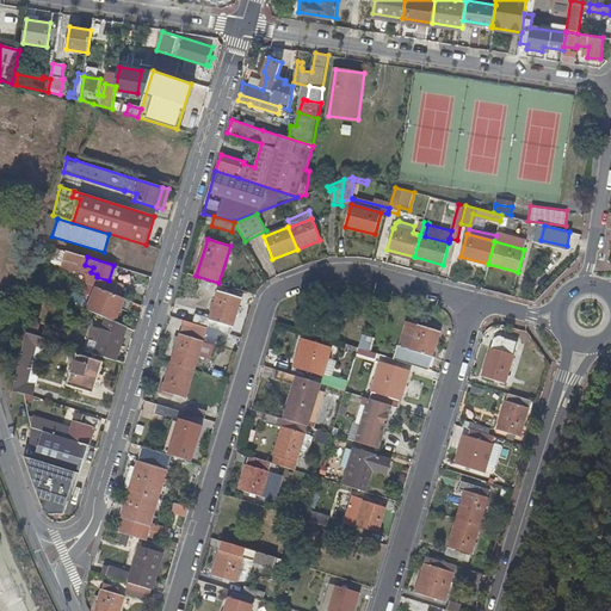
[(124,301),(124,298),(97,288),(96,291),(124,301)]
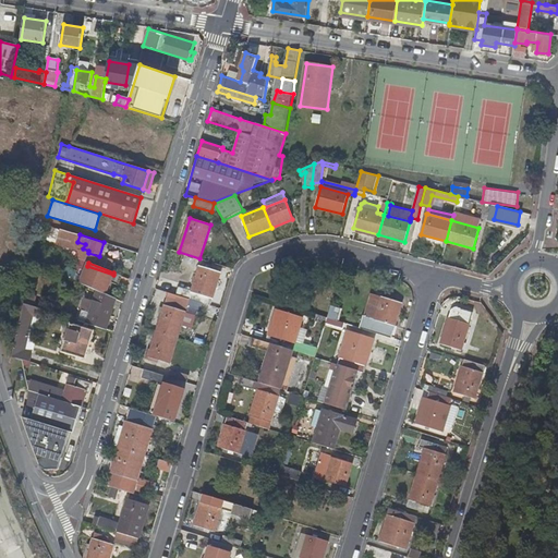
[(110,282),(113,275),(87,266),(81,282),(97,290),(105,294),(110,282)]
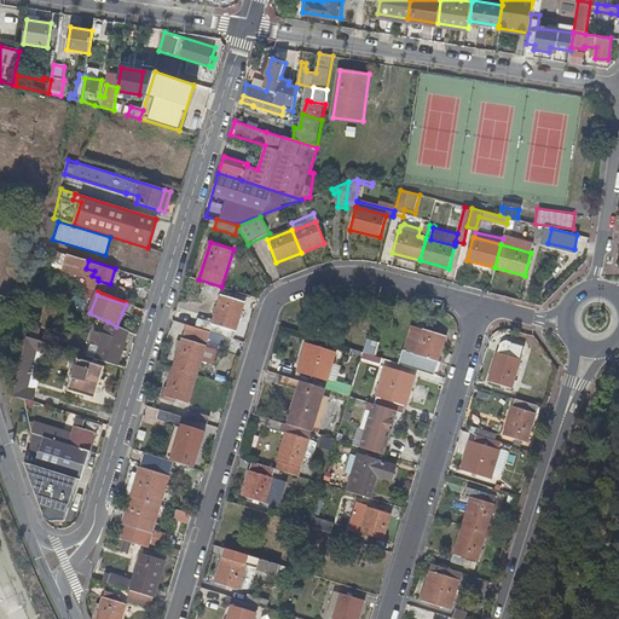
[(200,317),(196,327),(210,331),(233,339),(244,302),(223,295),(214,322),(200,317)]
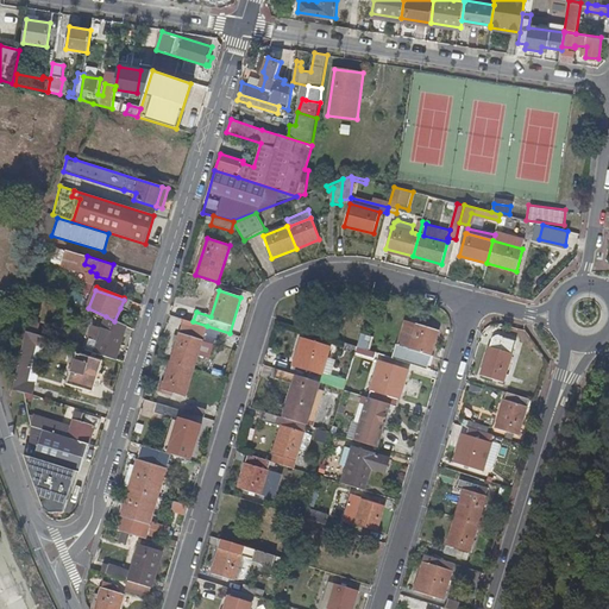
[(130,313),(133,302),(124,300),(120,308),(130,313)]
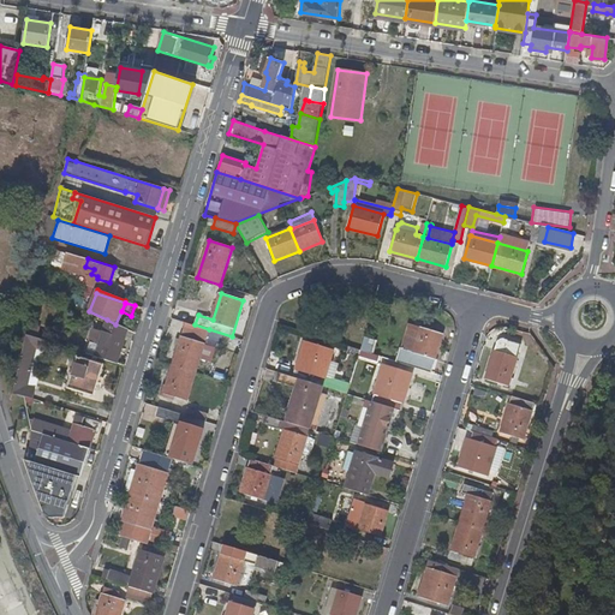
[(117,363),(127,329),(115,324),(107,320),(95,356),(117,363)]
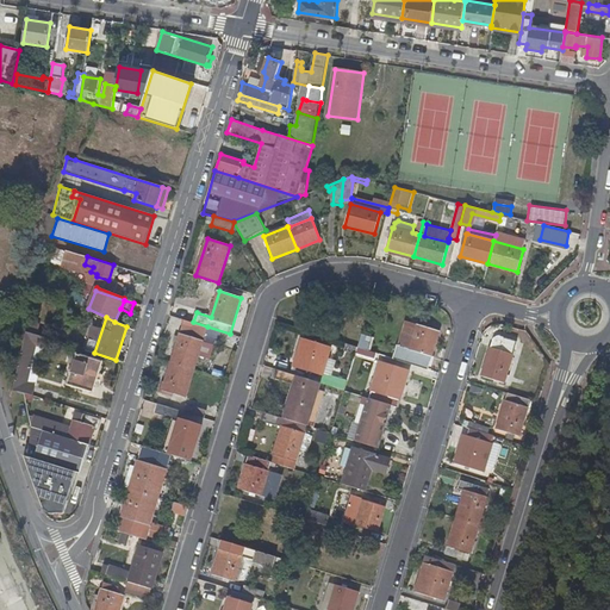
[(205,335),(207,327),(193,322),(185,319),(182,328),(205,335)]
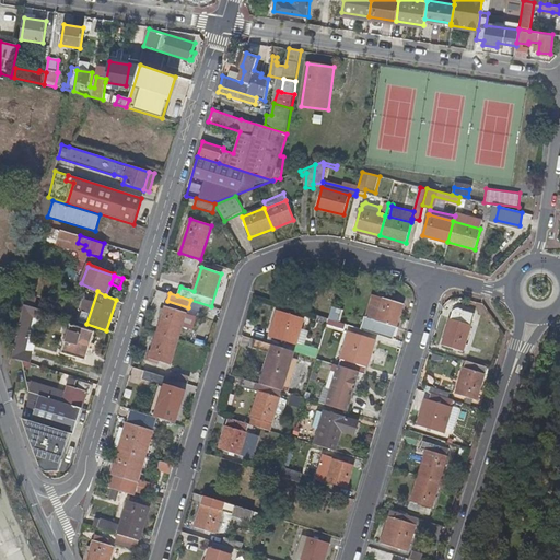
[(375,322),(383,298),(372,294),(365,317),(375,322)]
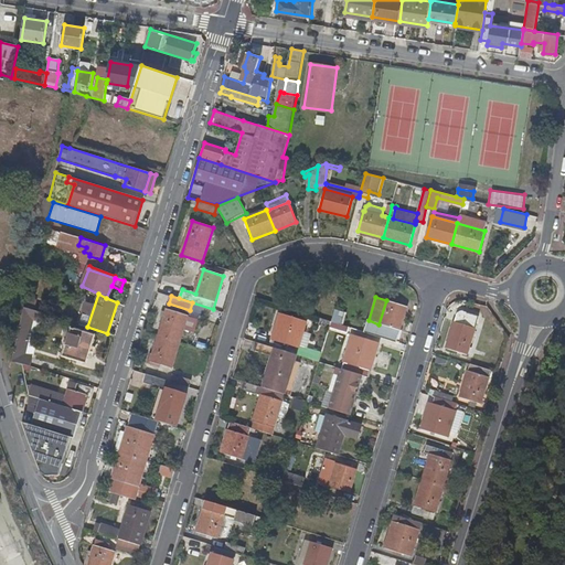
[(379,324),(369,320),(368,320),(363,331),(396,342),(407,307),(386,300),(379,324)]
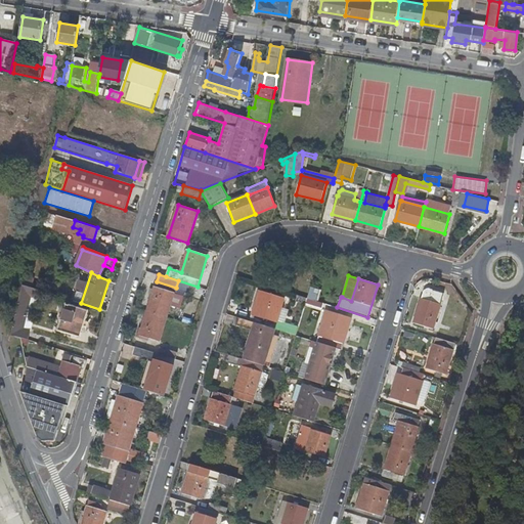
[(38,298),(40,291),(23,285),(11,335),(22,338),(29,340),(31,332),(23,330),(30,295),(38,298)]
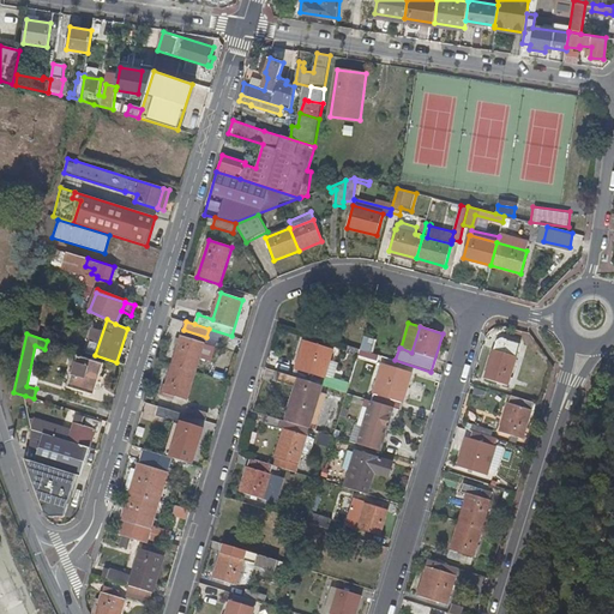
[(182,336),(174,365),(196,371),(205,342),(182,336)]
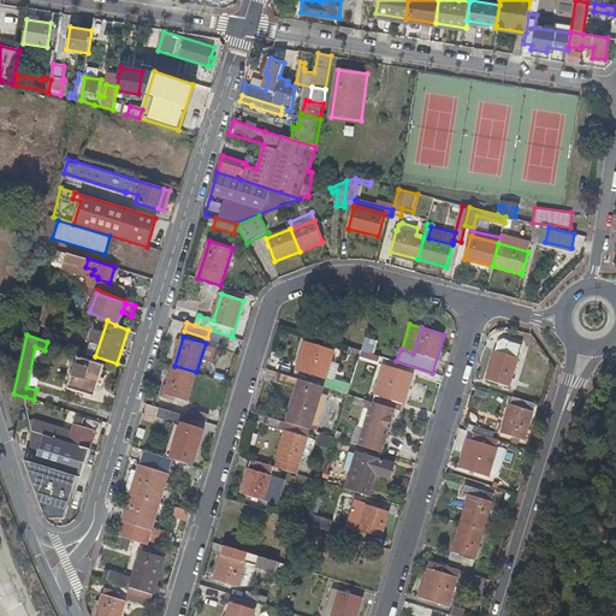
[(375,341),(365,337),(361,350),(360,350),(372,354),(375,341)]
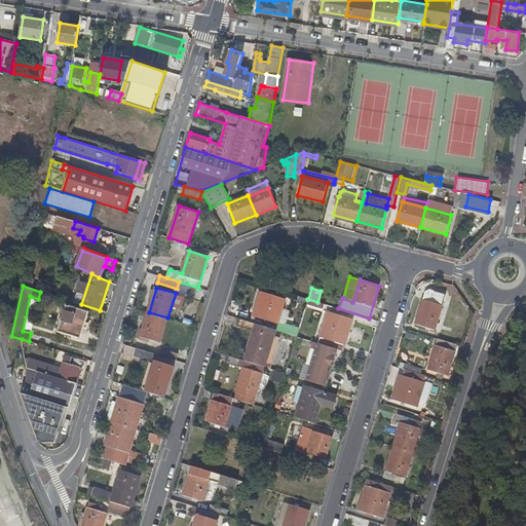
[(424,326),(431,328),(436,329),(446,294),(430,289),(429,289),(428,289),(427,290),(426,291),(425,292),(416,324),(424,326)]
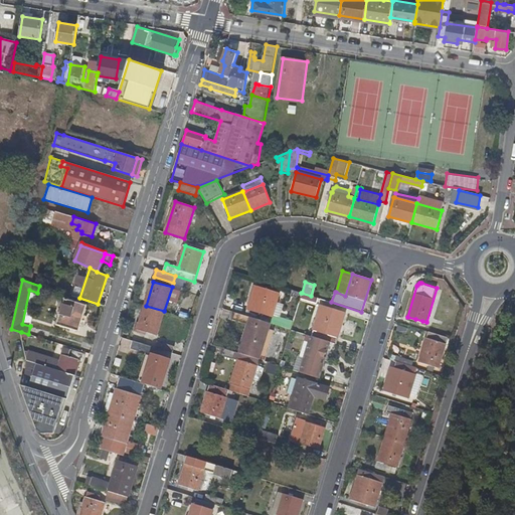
[(254,286),(246,315),(266,321),(271,323),(290,329),(293,321),(273,315),(279,293),(254,286)]
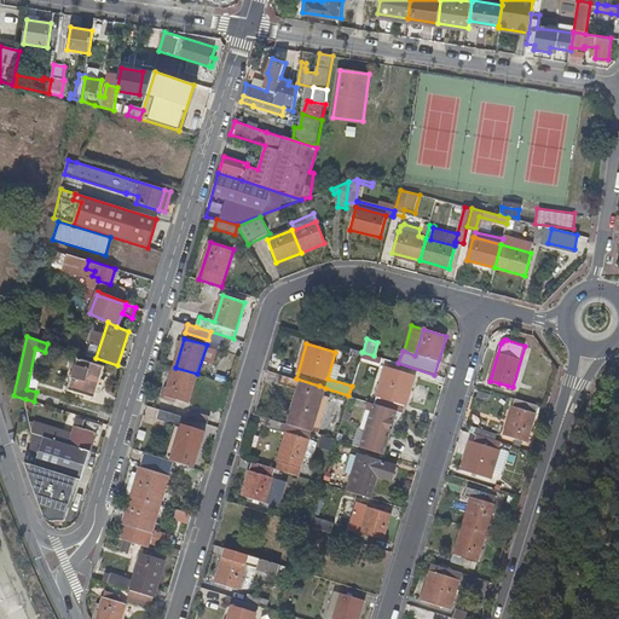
[(348,356),(360,358),(362,352),(363,352),(351,348),(348,356)]
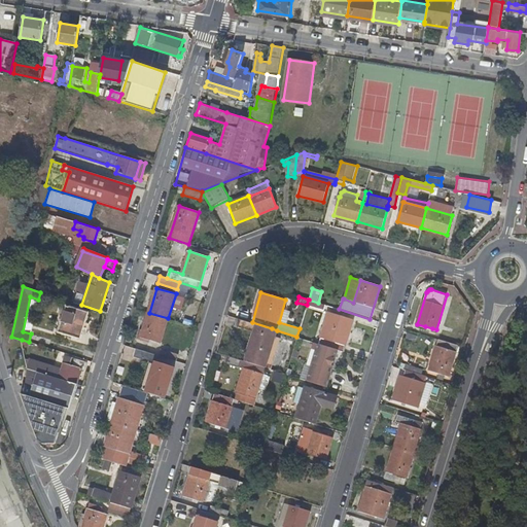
[(322,310),(324,305),(318,303),(308,300),(307,305),(322,310)]
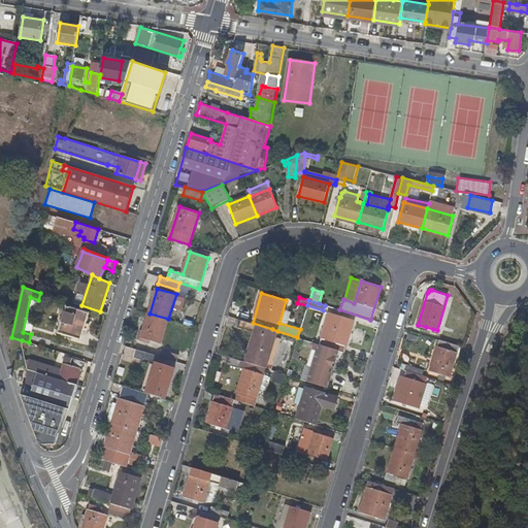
[(89,312),(67,306),(59,333),(80,339),(89,312)]
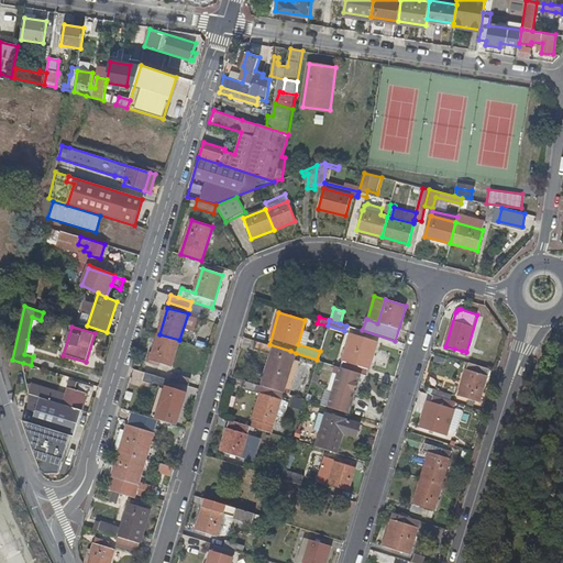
[(172,366),(179,340),(159,334),(154,352),(151,351),(147,362),(161,365),(161,363),(172,366)]
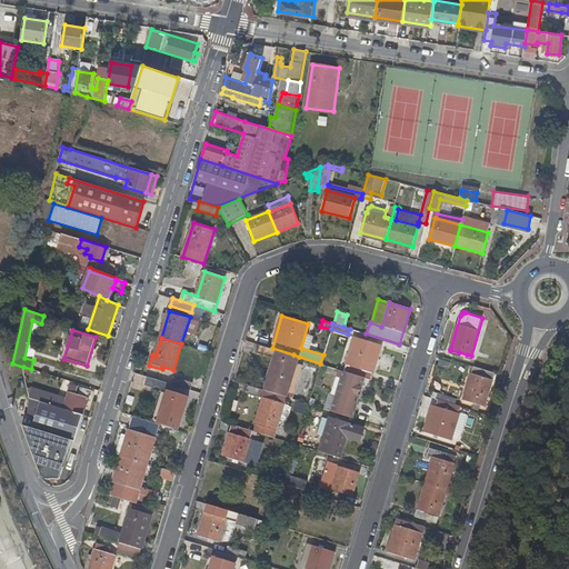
[(355,338),(345,371),(370,379),(381,346),(355,338)]
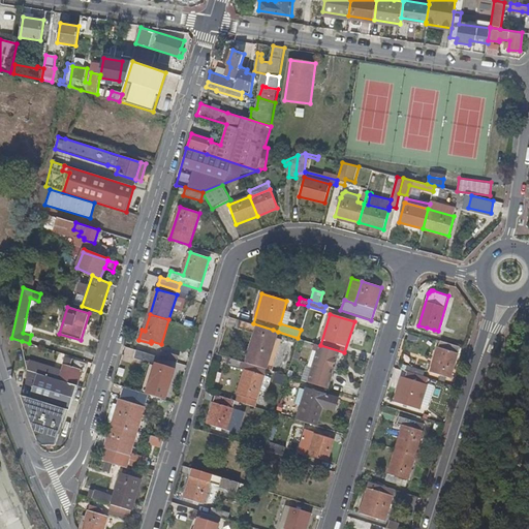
[(276,338),(278,332),(273,330),(253,323),(239,319),(237,328),(255,334),(247,363),(266,368),(276,338)]
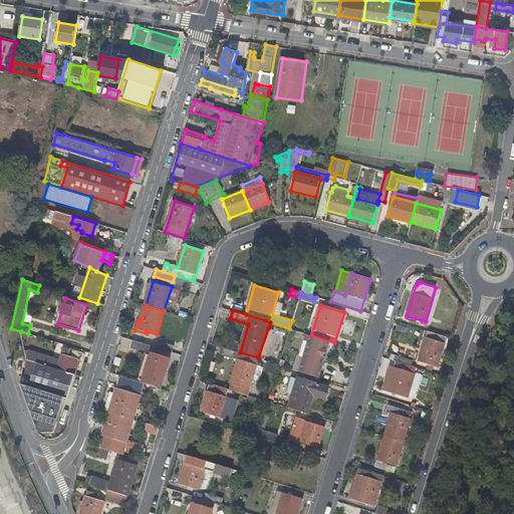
[(274,329),(268,328),(258,357),(264,359),(274,329)]
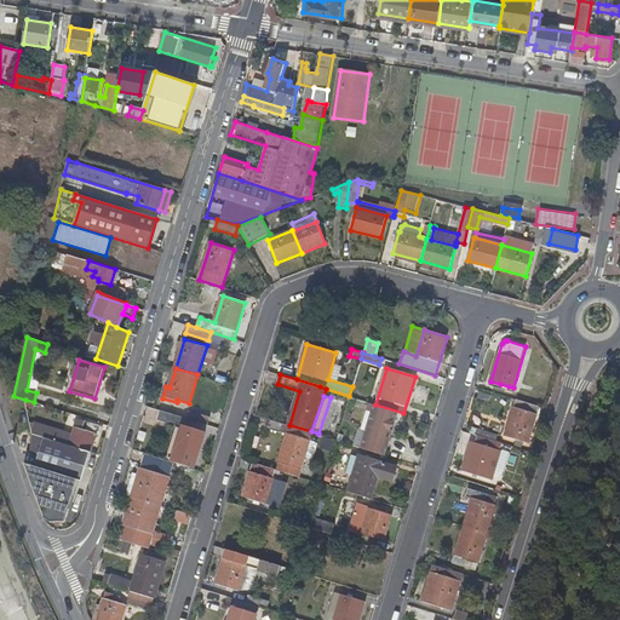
[(516,438),(523,441),(528,442),(539,407),(516,400),(505,436),(516,438)]
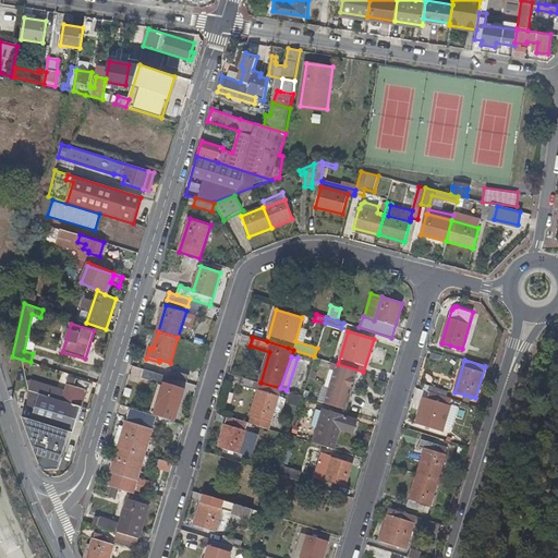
[(159,383),(161,374),(143,368),(140,377),(159,383)]
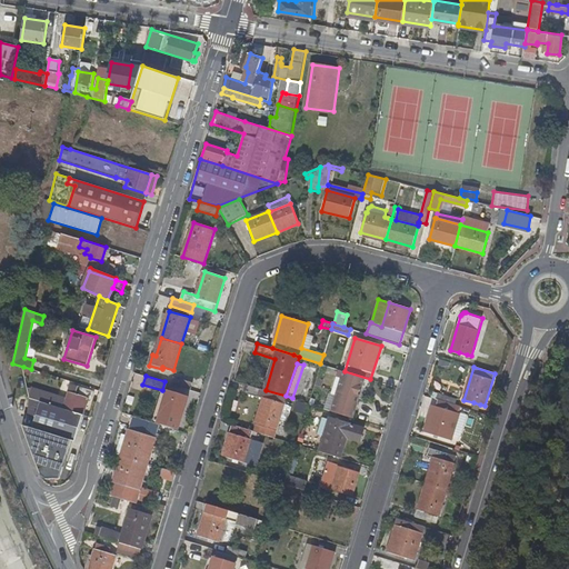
[(337,397),(331,411),(352,418),(362,385),(336,376),(330,395),(337,397)]
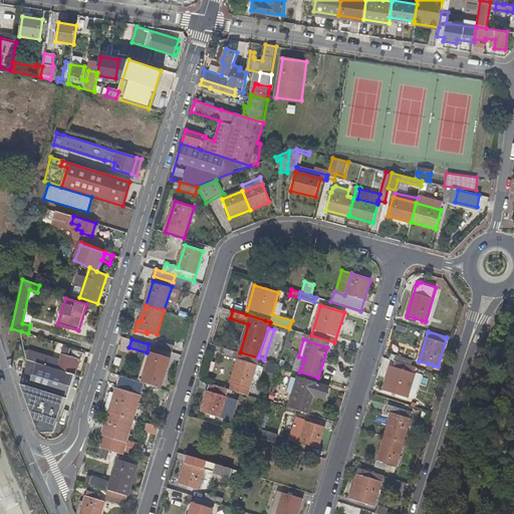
[(158,340),(156,346),(173,352),(175,345),(158,340)]
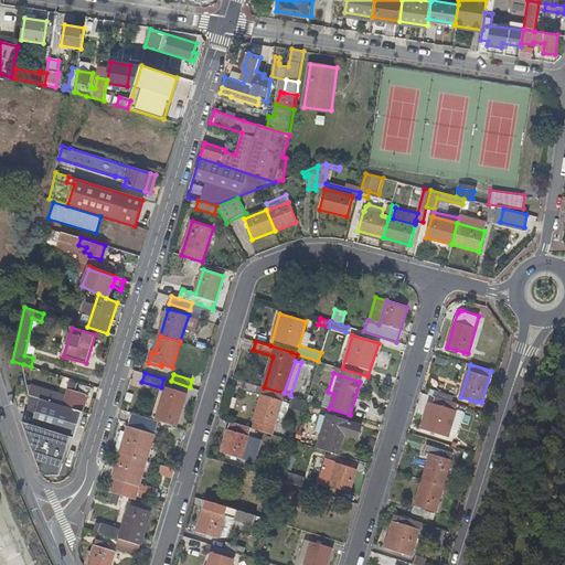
[(255,394),(258,385),(242,381),(240,390),(255,394)]
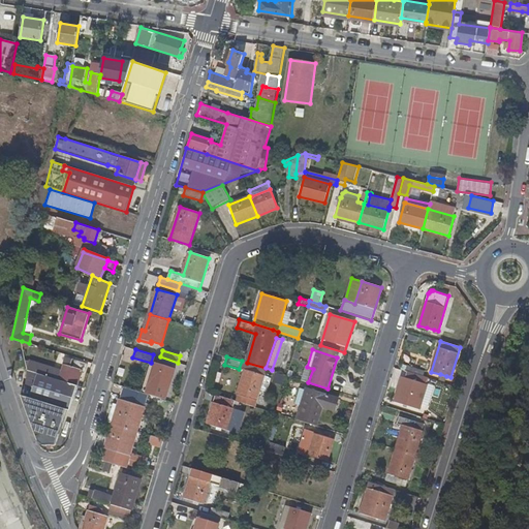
[(30,361),(28,370),(36,372),(38,373),(52,377),(55,368),(30,361)]
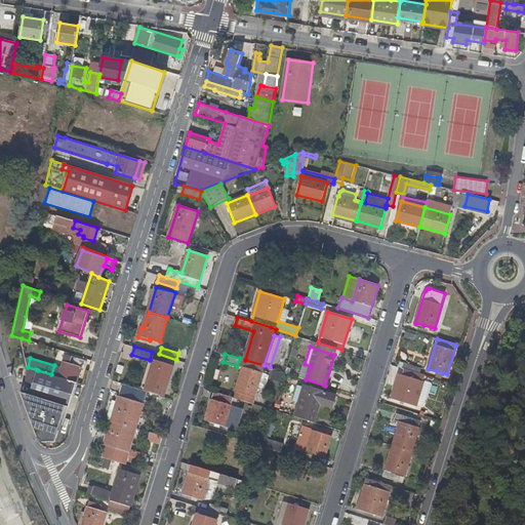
[(63,365),(58,376),(67,378),(69,379),(77,382),(82,366),(84,361),(75,358),(73,363),(72,363),(70,367),(63,365)]
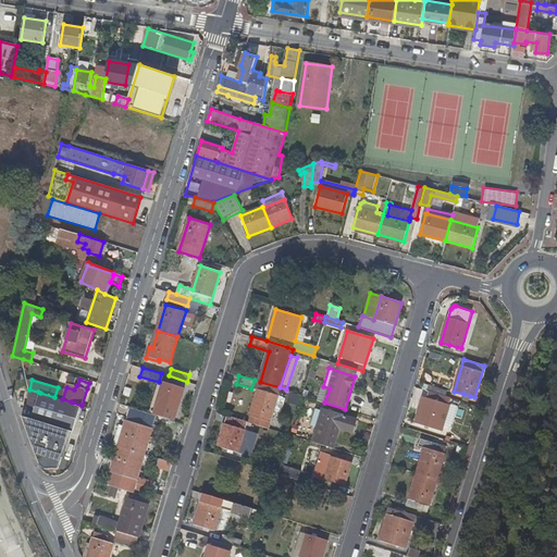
[(185,388),(164,382),(156,409),(176,415),(185,388)]
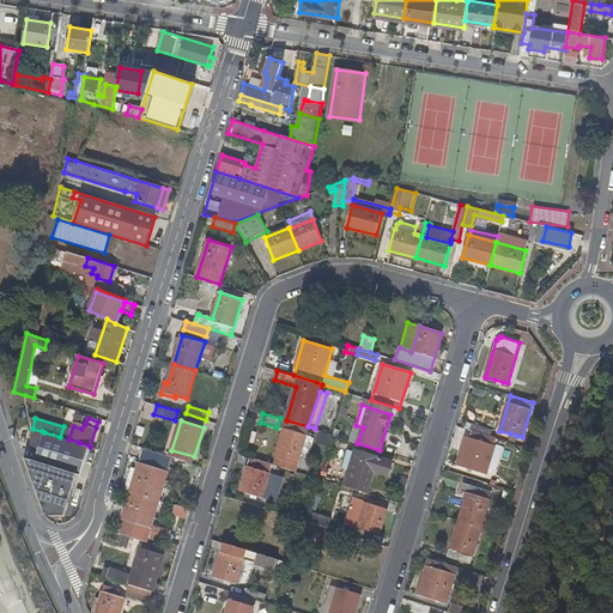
[(307,431),(308,426),(286,420),(274,456),(284,459),(295,462),(297,463),(307,431)]
